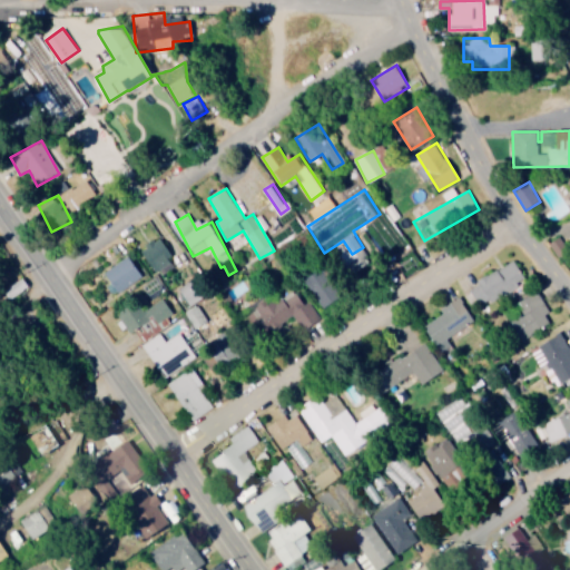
[(140,248),(156,277),(176,267),(160,237),(140,248)]
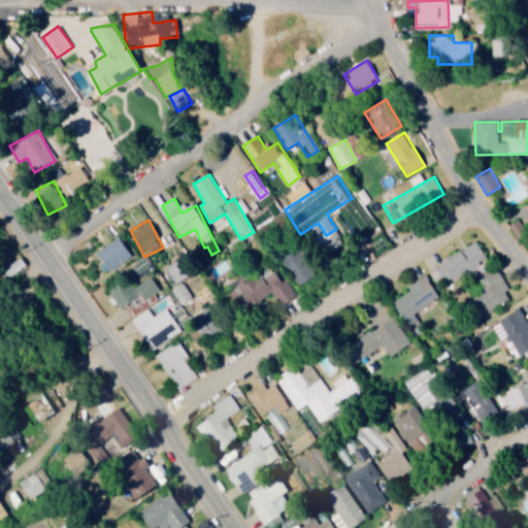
[(108,270),(132,256),(120,236),(97,251),(108,270)]
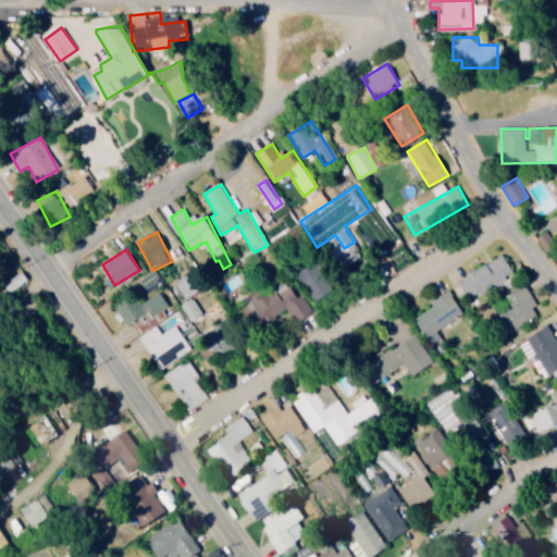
[(515,275),(504,256),(450,284),(461,304),(515,275)]
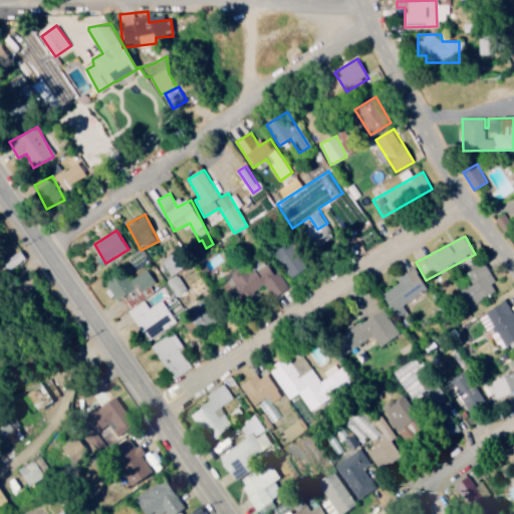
[(273,254),(294,278),(310,263),(288,240),(273,254)]
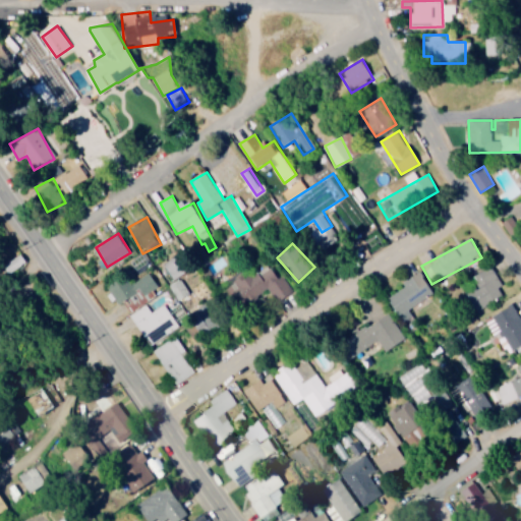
[(189,269),(178,253),(164,265),(174,279),(189,269)]
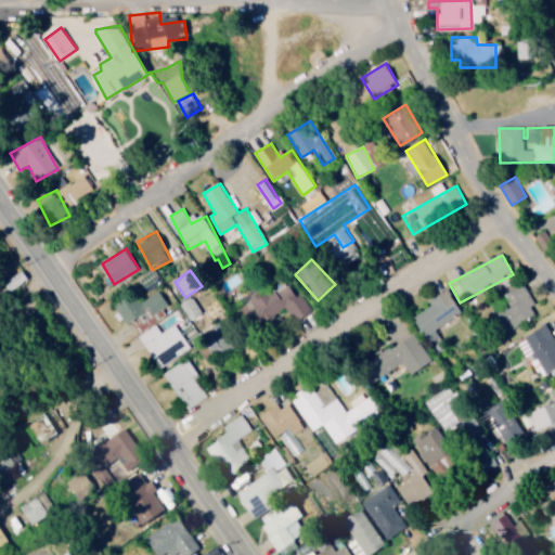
[(265,326),(283,308),(298,323),(312,309),(283,280),(266,297),(256,286),(247,295),(249,298),(236,311),(243,318),(249,311),(265,326)]
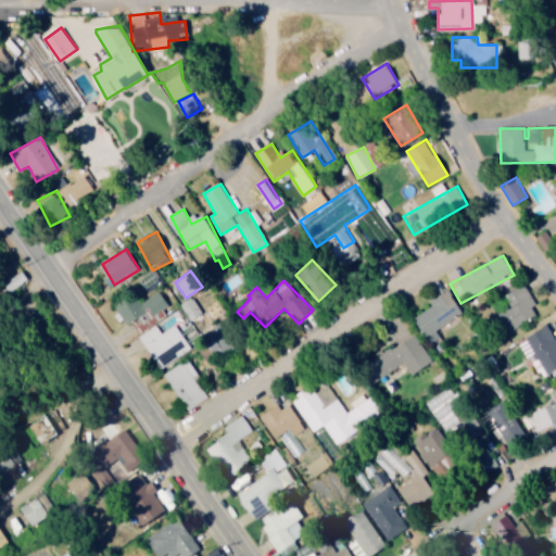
[(512,306),(498,314),(507,331),(539,314),(522,283),(504,293),(512,306)]
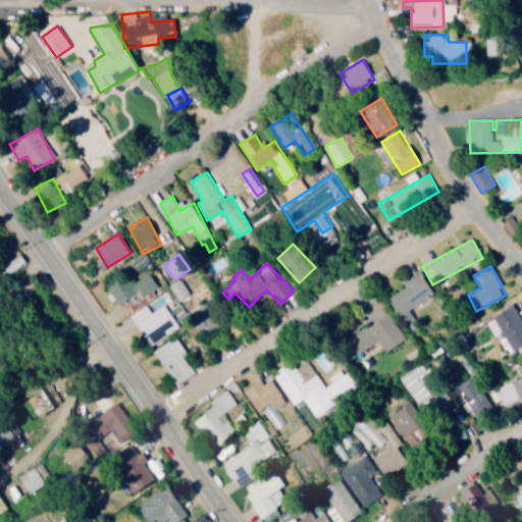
[(406,289),(389,297),(401,320),(412,315),(409,308),(432,296),(421,272),(403,281),(406,289)]
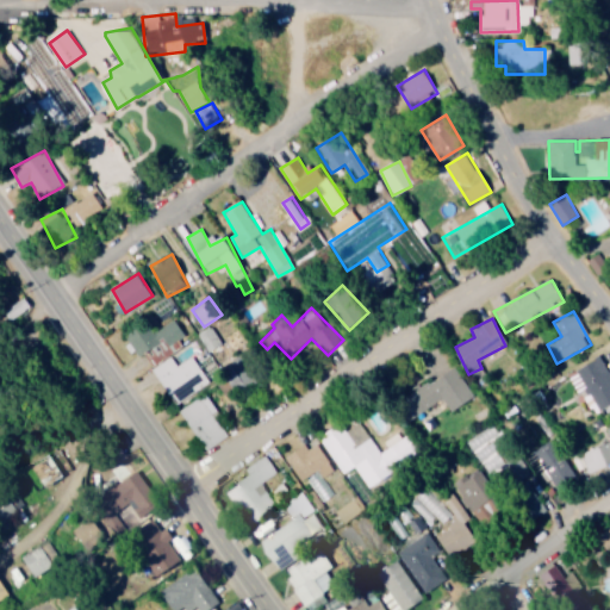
[(149,322),(129,335),(149,367),(182,347),(178,340),(185,335),(175,319),(155,331),(149,322)]
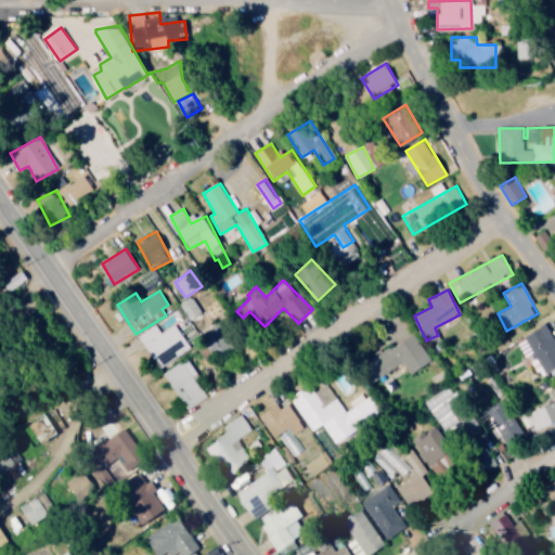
[(197,331),(208,322),(191,298),(180,306),(197,331)]
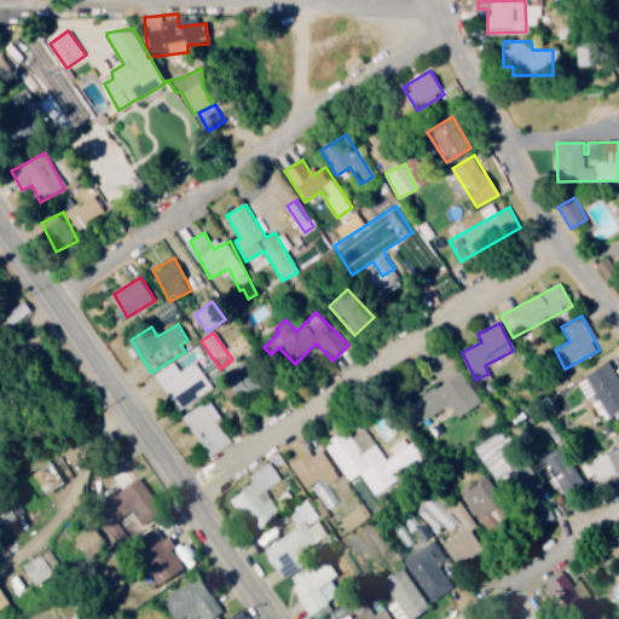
[(195,362),(179,371),(174,362),(155,374),(177,410),(212,388),(195,362)]
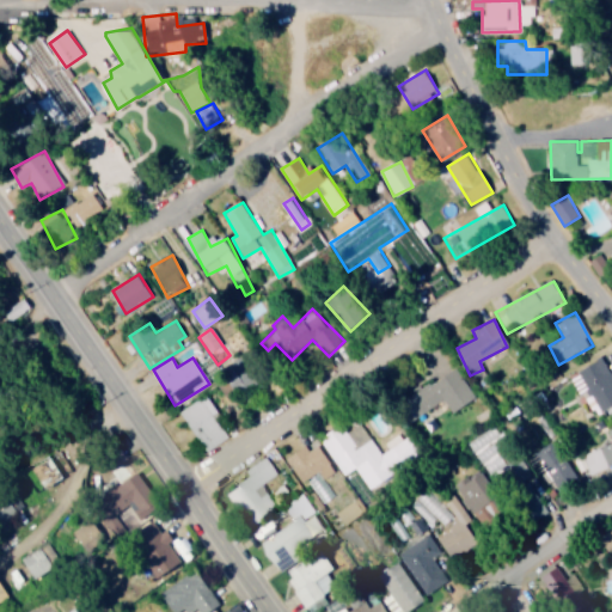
[(568,373),(579,398),(592,393),(600,412),(611,407),(611,377),(604,357),(568,373)]
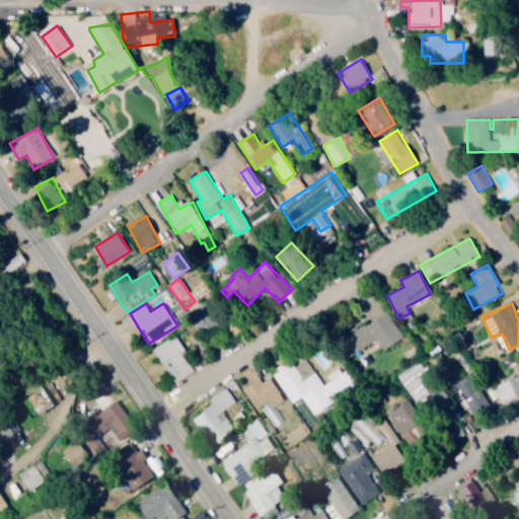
[(404,337),(385,310),(345,340),(355,354),(376,338),(385,351),(404,337)]
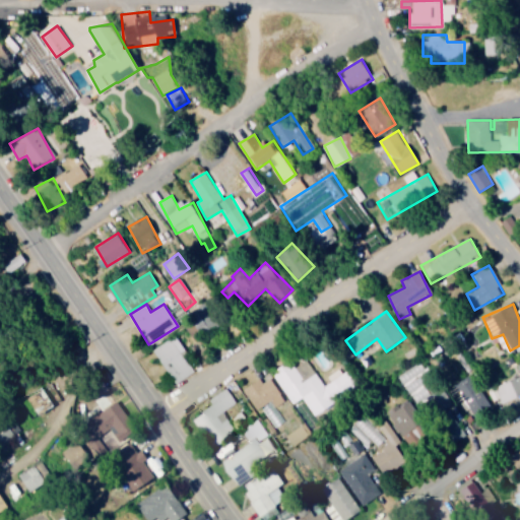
[(153,350),(176,384),(195,371),(173,337),(153,350)]
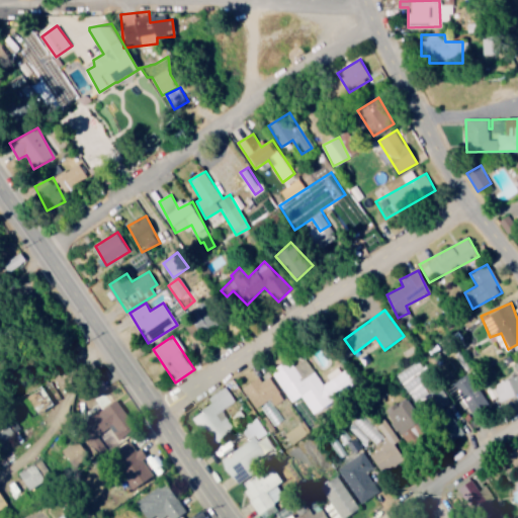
[(313,413),(355,384),(345,369),(323,384),(305,357),(289,368),(284,361),(270,371),(291,402),(300,396),(313,413)]
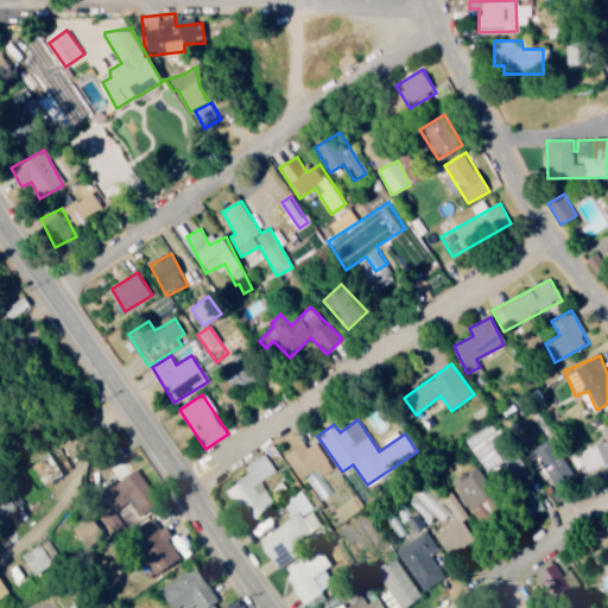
[(571,479),(552,435),(532,444),(551,487),(571,479)]
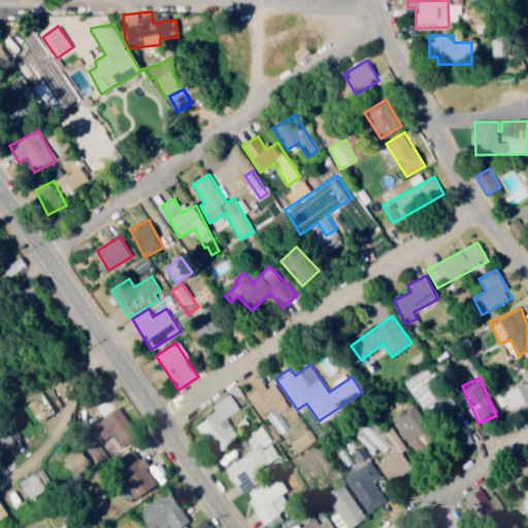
[(260,416),(274,406),(278,414),(289,406),(273,384),(266,389),(263,384),(246,395),(260,416)]
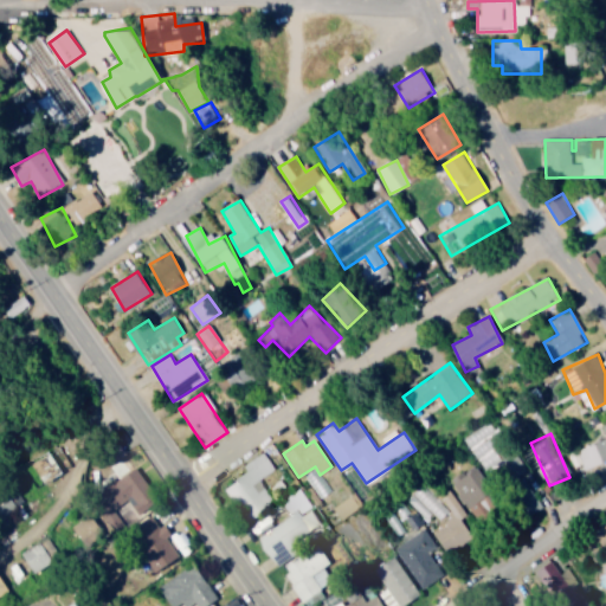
[(60,489),(71,482),(52,450),(32,462),(47,487),(57,481),(60,489)]
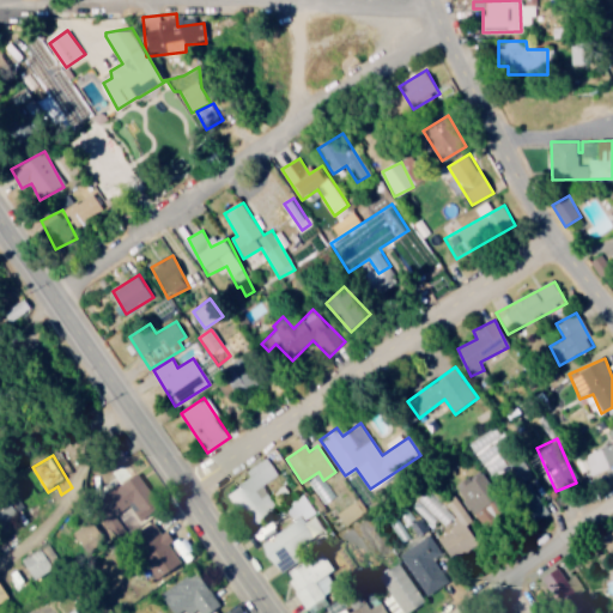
[(252,477),(228,492),(249,526),(277,508),(261,485),(278,474),(267,457),(247,471),(252,477)]
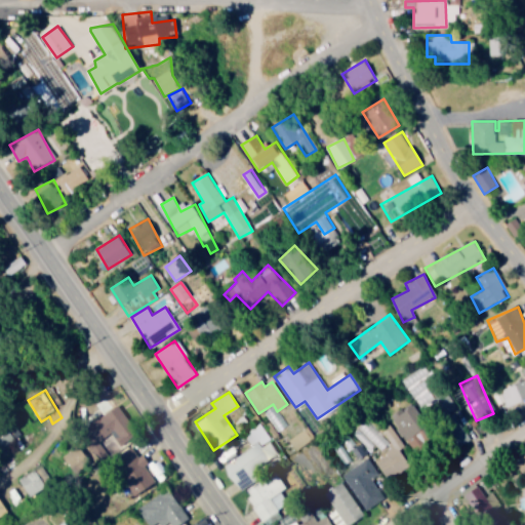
[(111,431),(120,445),(137,433),(117,403),(84,426),(95,441),(111,431)]
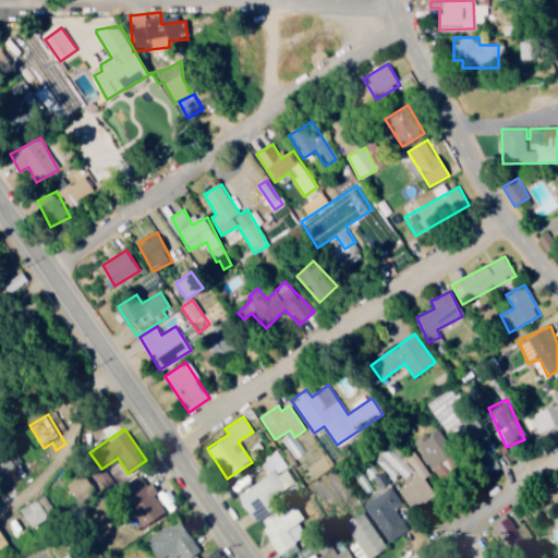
[(415,449),(444,480),(465,460),(438,429),(415,449)]
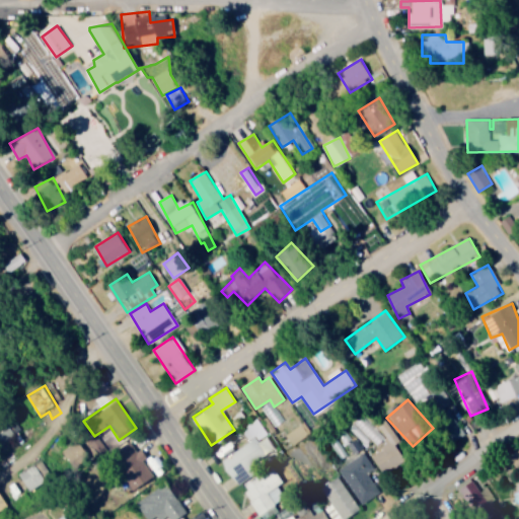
[(271,414),(295,444),(306,435),(282,404),(271,414)]
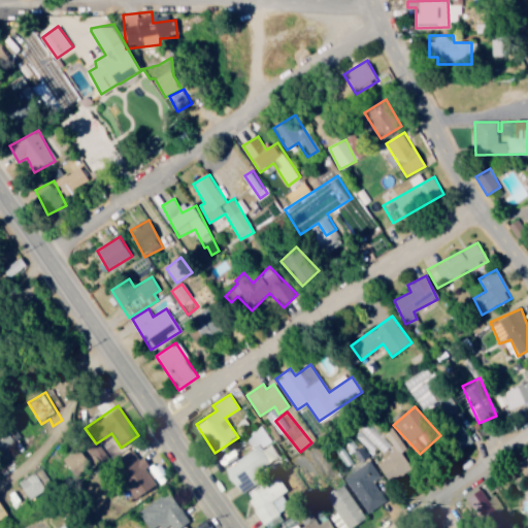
[(224,468),(240,491),(275,465),(259,442),(224,468)]
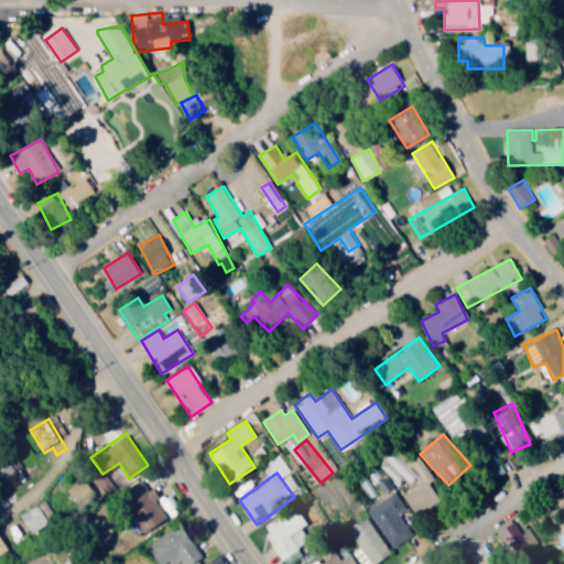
[(66,488),(79,508),(96,497),(83,477),(66,488)]
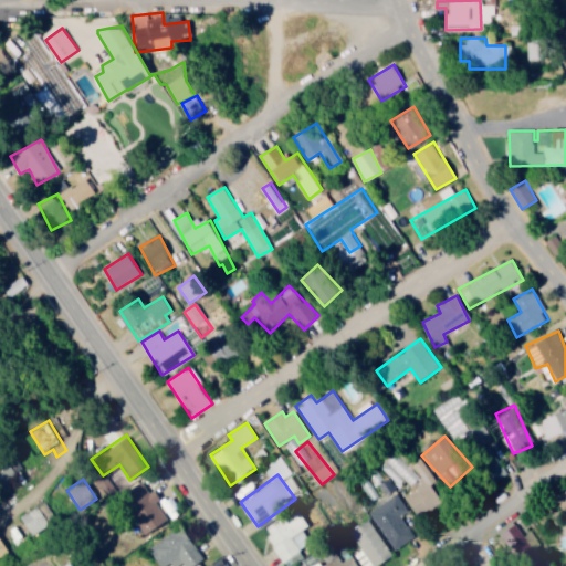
[(168,520),(155,500),(156,499),(144,480),(122,493),(146,533),(168,520)]
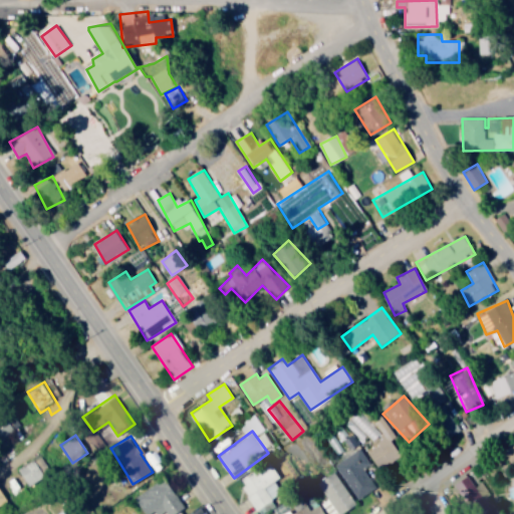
[(401,454),(388,436),(365,452),(379,470),(401,454)]
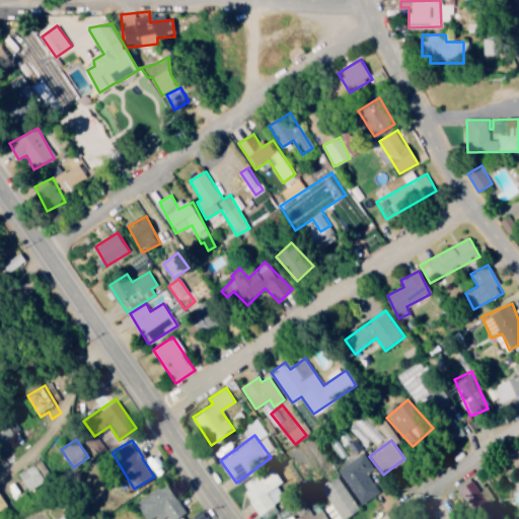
[(382,490),(360,450),(342,460),(345,465),(339,468),(359,503),(382,490)]
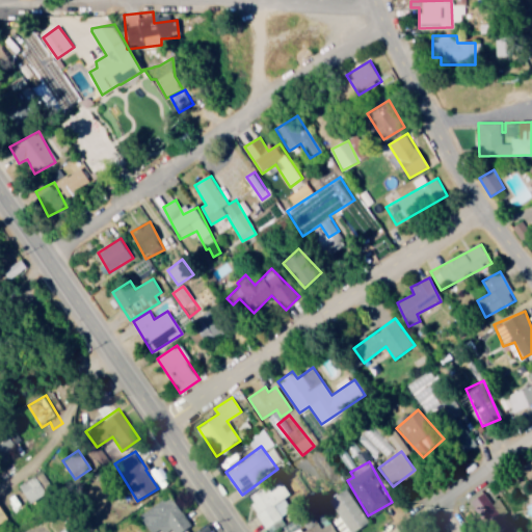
[(26,502),(47,494),(40,473),(19,481),(26,502)]
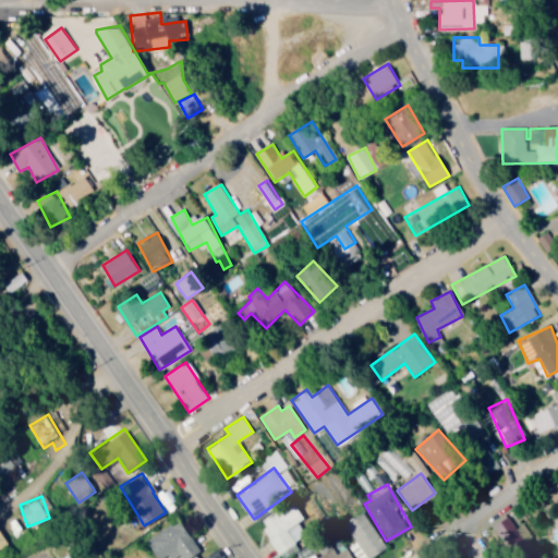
[(304,518),(293,499),(258,520),(279,555),(296,545),(287,528),(304,518)]
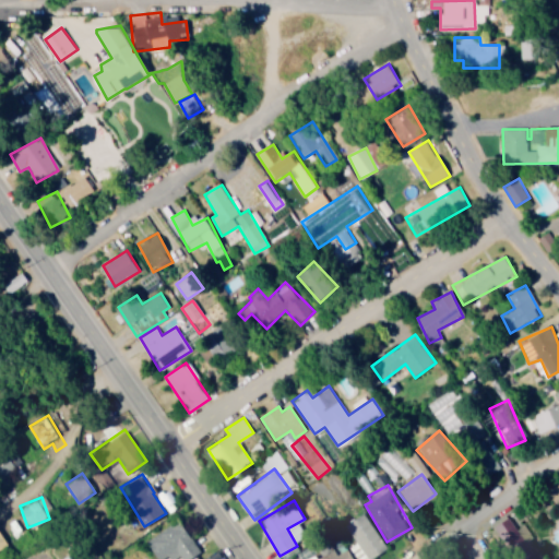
[(367,558),(369,558),(387,548),(364,512),(345,523),(367,558)]
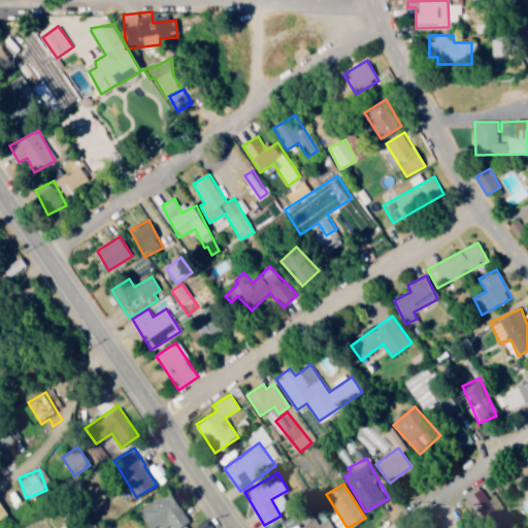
[(172,527),(177,527),(190,521),(170,489),(138,508),(150,527),(153,527),(160,524),(162,527),(163,527),(170,524),(172,527)]
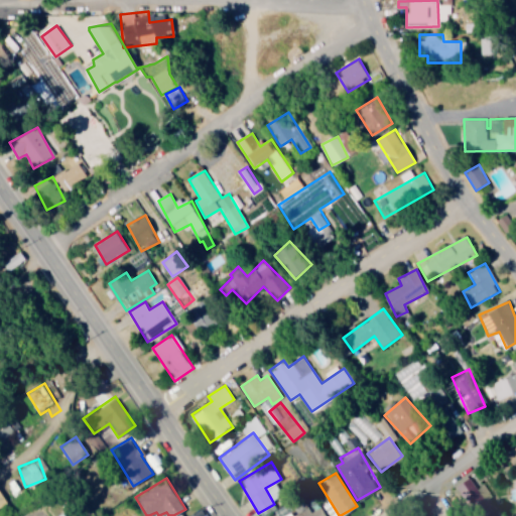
[(477,488),(472,478),(459,485),(476,515),(486,515),(494,511),(486,497),(491,495),(484,485),(477,488)]
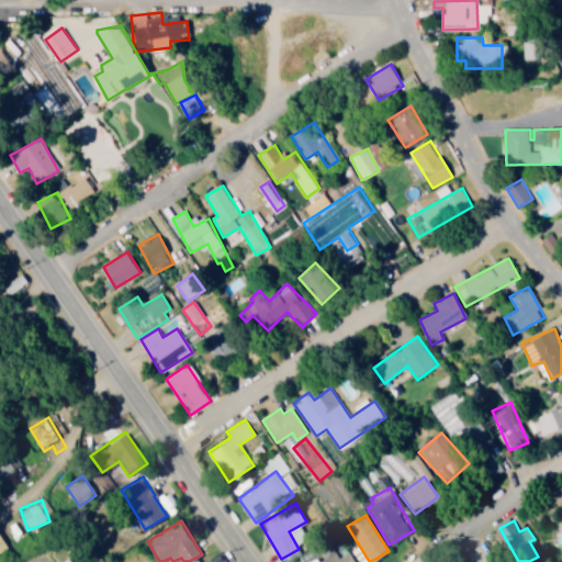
[(351,561),(341,544),(310,561),(351,561)]
